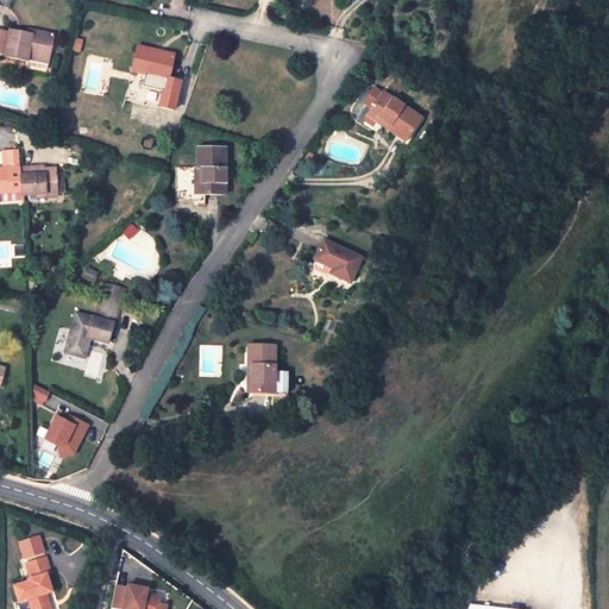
[(8,33),(5,52),(5,56),(27,61),(29,56),(48,60),(54,35),(33,30),(32,36),(26,35),(10,31),(8,33)]
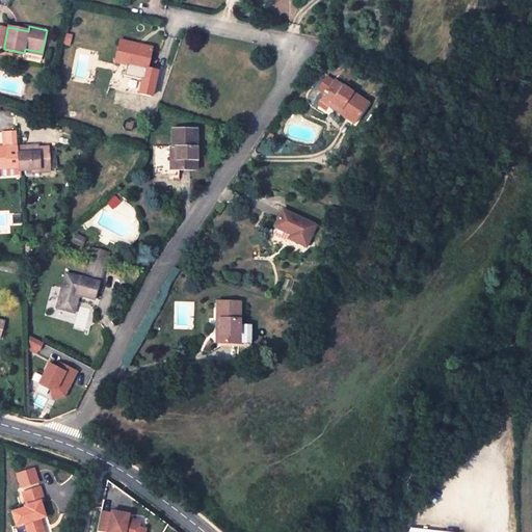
[(64,34),(61,44),(69,45),(71,35),(64,34)]
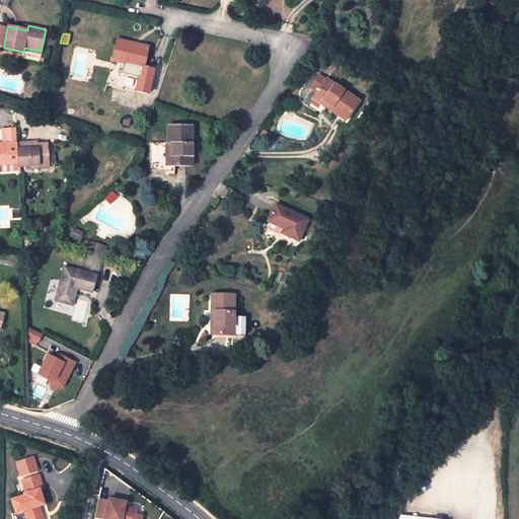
[(124,61),(122,72),(141,76),(148,47),(117,39),(113,59),(124,61)]
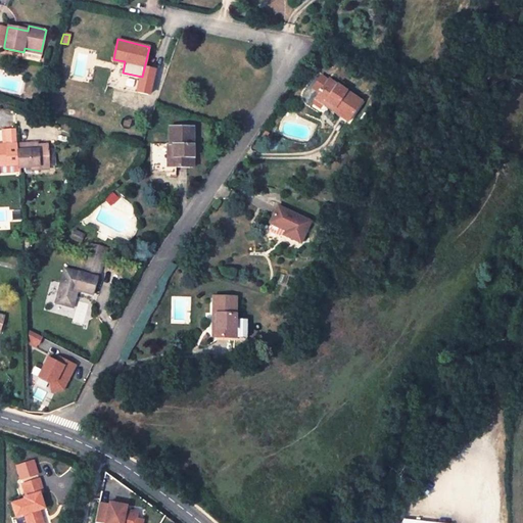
[(321,76),(313,88),(319,92),(327,80),(321,76)]
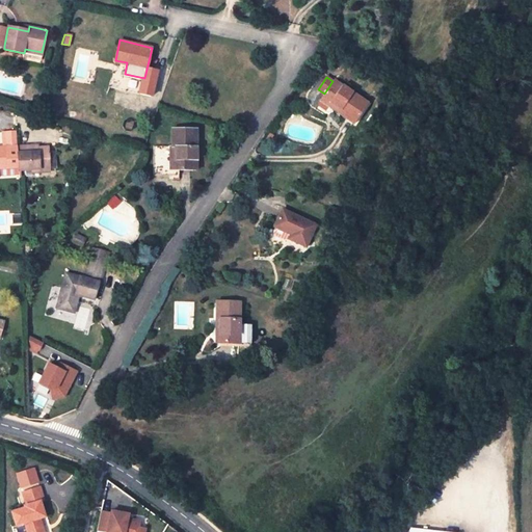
[(324,94),(322,97),(318,104),(319,106),(326,111),(327,111),(330,111),(334,111),(336,107),(341,110),(339,114),(347,121),(353,125),(368,103),(334,80),(333,81),(324,94)]
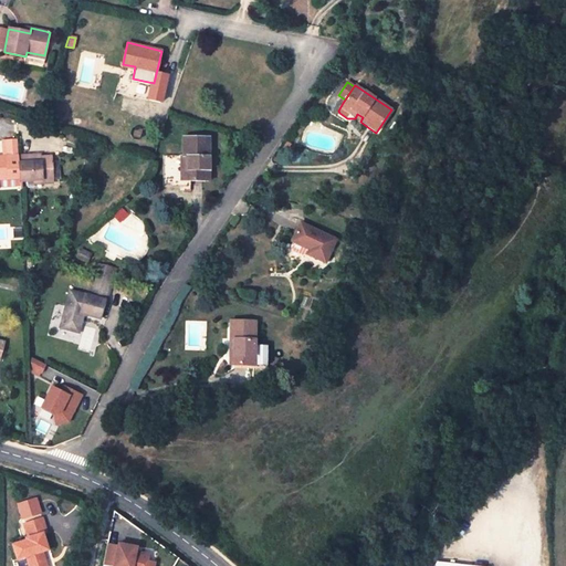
[(180,157),(163,156),(161,187),(182,188),(182,191),(189,191),(189,182),(207,182),(208,138),(182,138),(182,157),(180,157)]
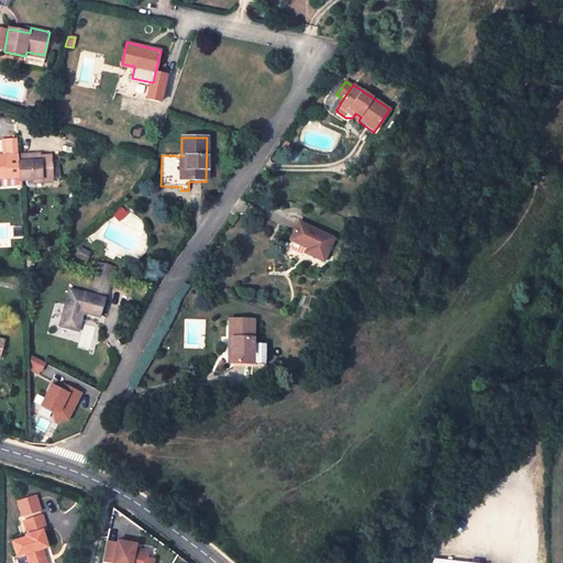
[(8,139),(9,155),(19,154),(18,139),(8,139)]
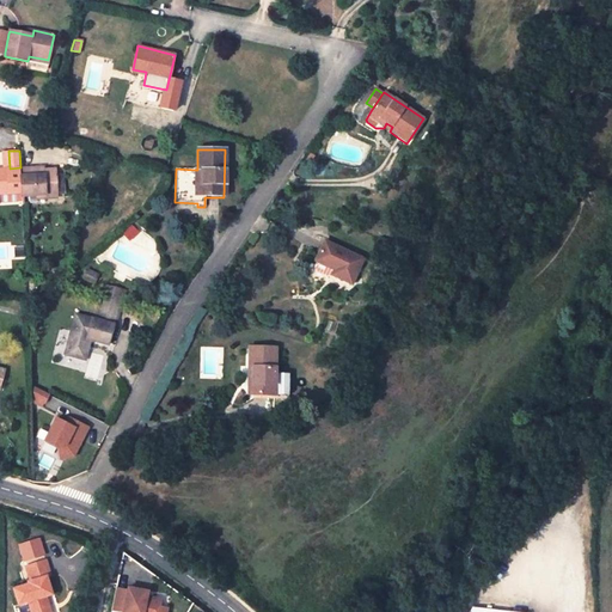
[(0,193),(10,193),(22,193),(22,196),(37,195),(56,194),(56,173),(55,169),(46,169),(31,170),(30,167),(20,167),(10,169),(0,169),(0,193)]
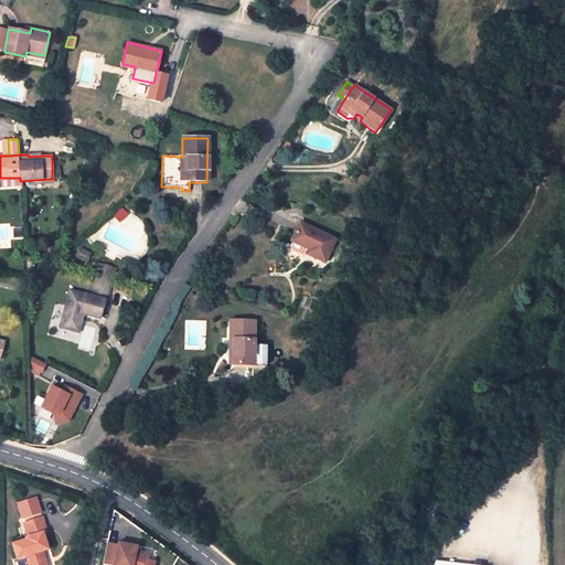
[(123,209),(114,216),(119,222),(128,214),(123,209)]
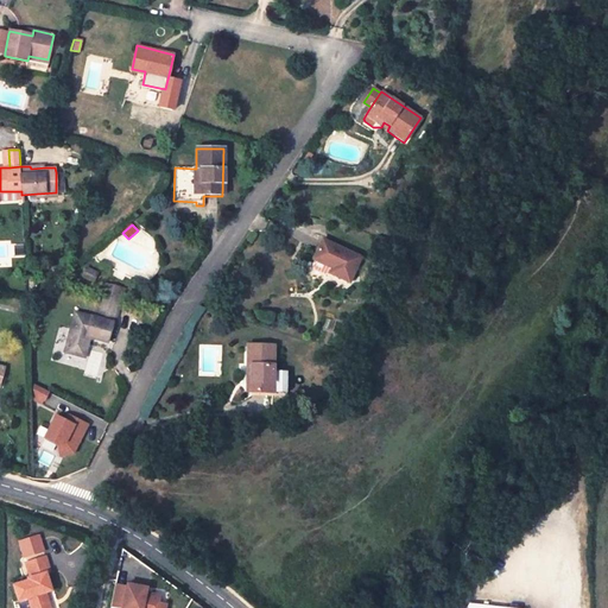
[(331,268),(330,272),(349,282),(360,258),(323,240),(314,260),(331,268)]
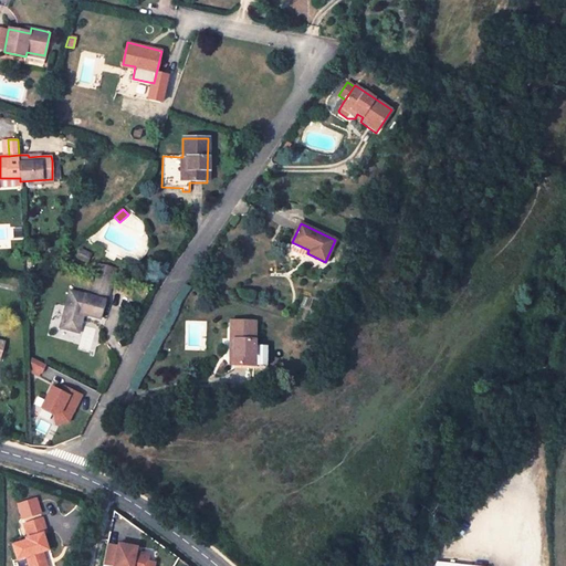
[(82,249),(77,258),(86,263),(92,253),(82,249)]
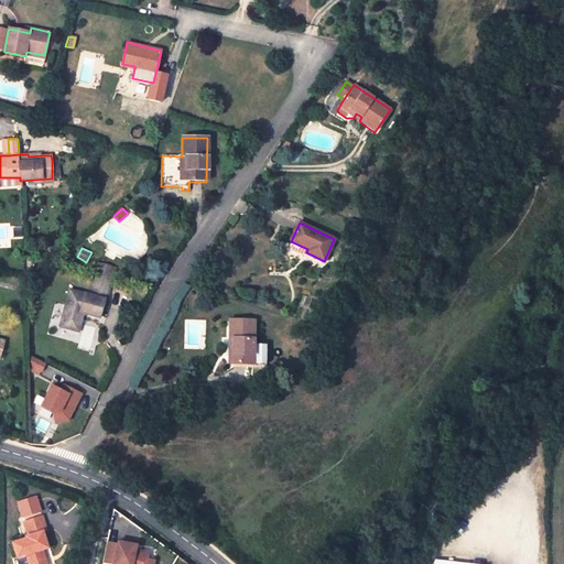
[(95,273),(89,295),(104,299),(110,278),(95,273)]
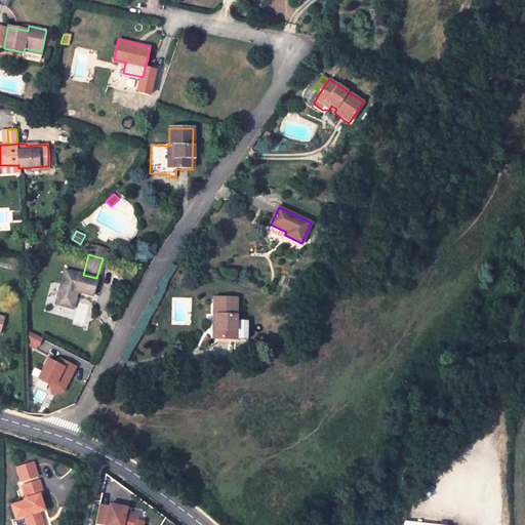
[(61,285),(57,296),(55,304),(73,308),(78,291),(93,295),(97,278),(96,278),(83,275),(65,270),(61,285)]
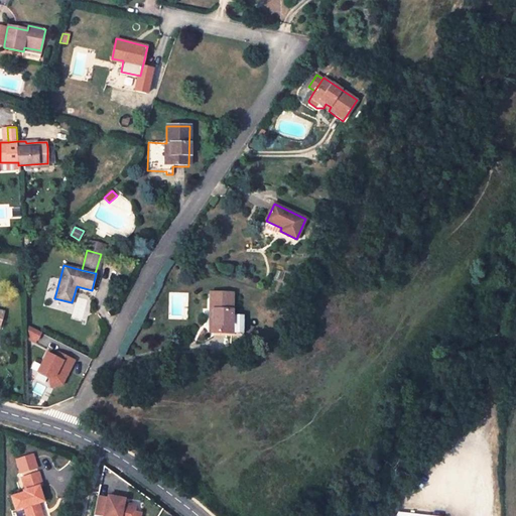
[(48,290),(56,291),(59,280),(51,278),(48,290)]
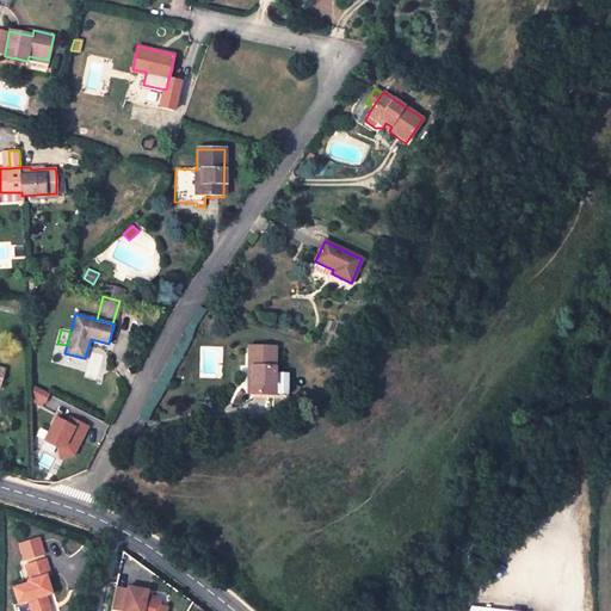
[(276,349),(248,347),(248,366),(252,366),(252,393),(275,394),(276,349)]
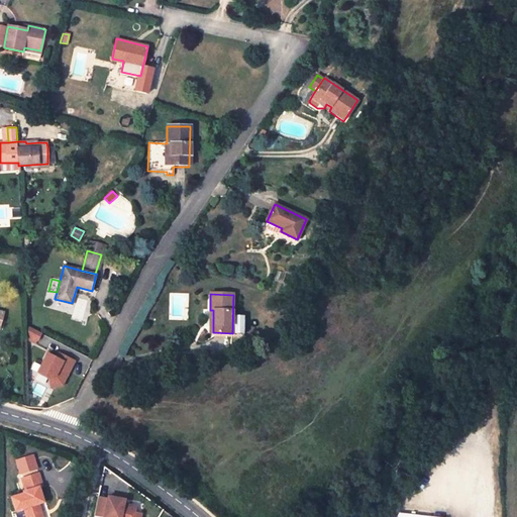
[(26,325),(26,335),(37,340),(41,333),(26,325)]
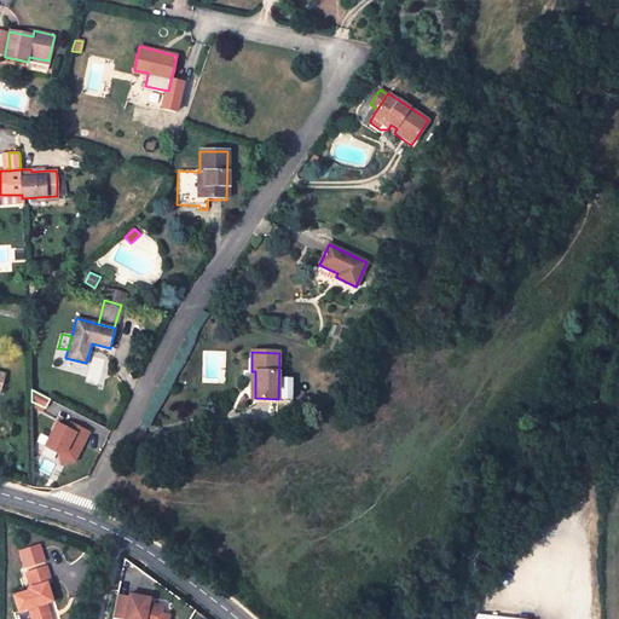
[(57,423),(46,446),(58,452),(65,463),(79,456),(91,432),(70,422),(68,428),(57,423)]
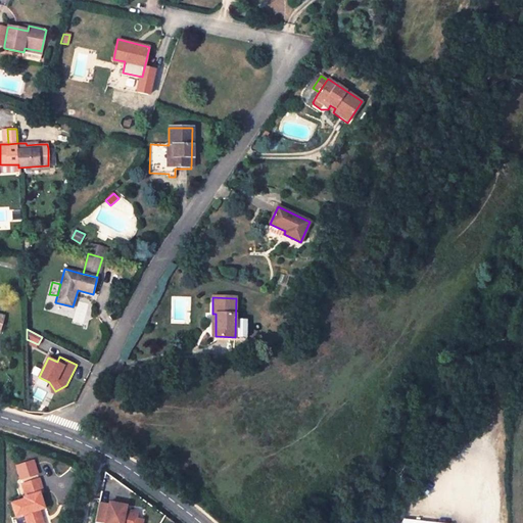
[(25,515),(27,522),(31,522),(30,522),(42,522),(39,511),(44,509),(40,493),(43,492),(39,480),(22,485),(27,500),(25,500),(26,503),(22,504),(21,501),(11,504),(16,518),(25,515)]
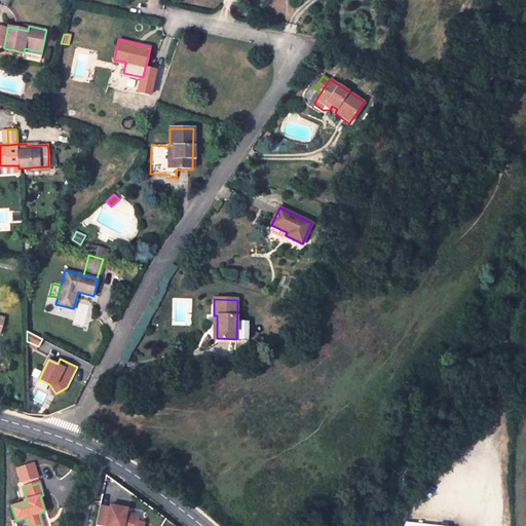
[(111,509),(101,506),(97,525),(100,525),(138,525),(140,517),(127,515),(127,511),(122,510),(116,508),(111,506),(111,509)]
